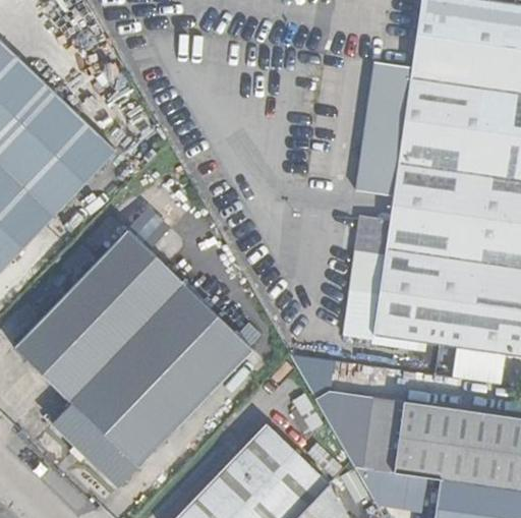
[(373,336),(520,355),(520,4),(515,3),(503,3),(482,0),(421,0),(390,219),(358,216),(353,251),(385,255),(373,336)]
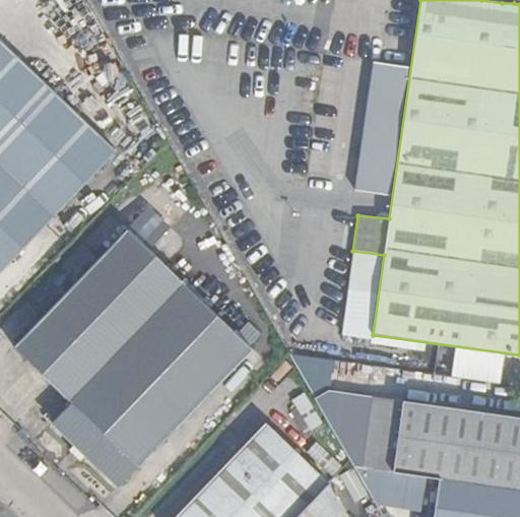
[(0,269),(114,150),(42,82),(28,70),(0,44),(0,269)]
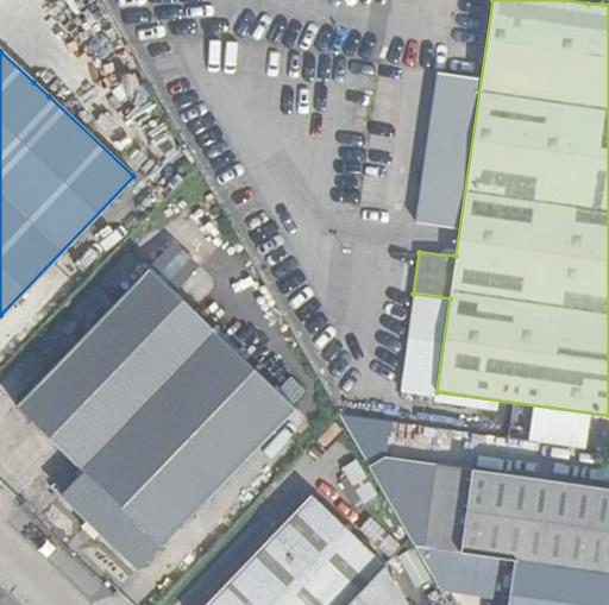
[(61,52),(33,82),(49,96),(76,68),(61,52)]
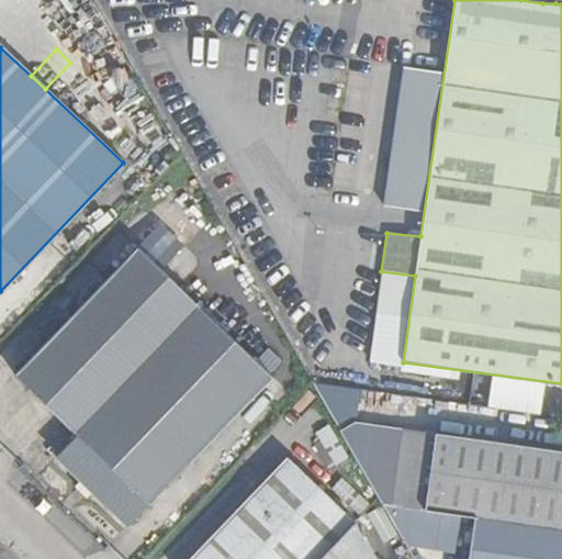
[(160,223),(137,247),(159,268),(182,244),(160,223)]
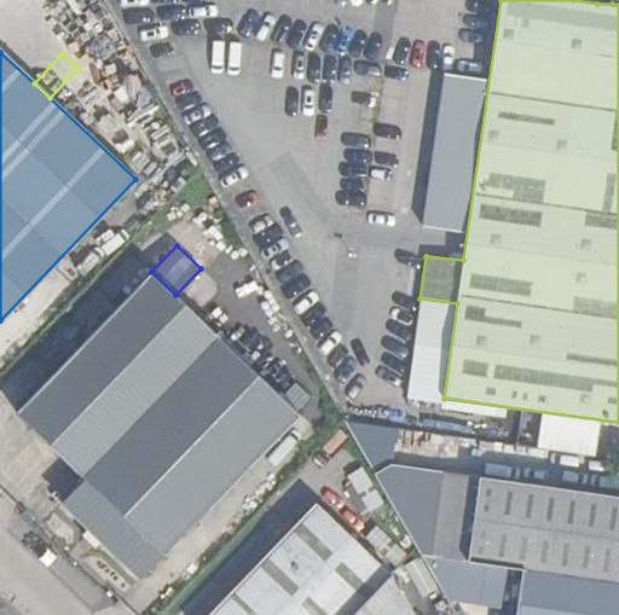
[(175,295),(151,272),(16,412),(84,480),(63,502),(140,578),(300,416),(175,295)]
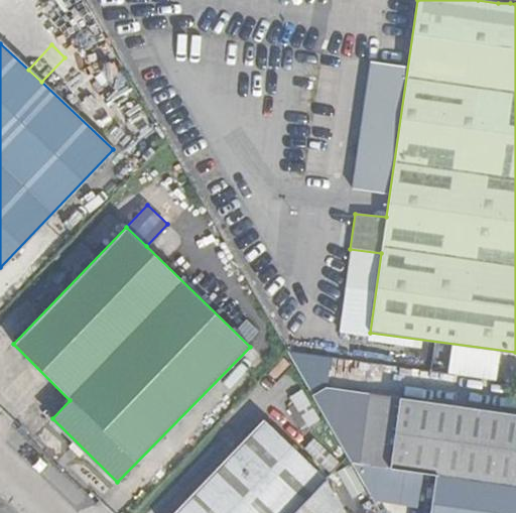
[(299,388),(287,395),(304,422),(316,415),(299,388)]
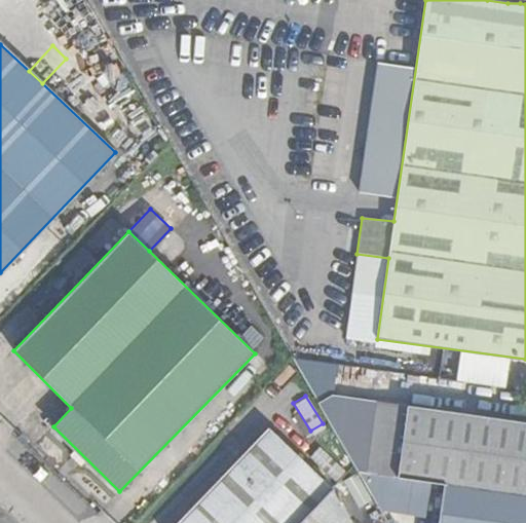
[(525,522),(525,422),(379,401),(369,473),(445,484),(438,522),(525,522)]
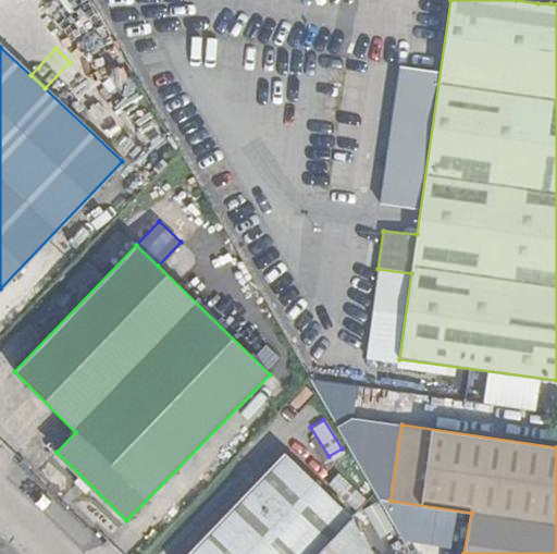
[(283,452),(183,553),(372,553),(350,516),(283,452)]
